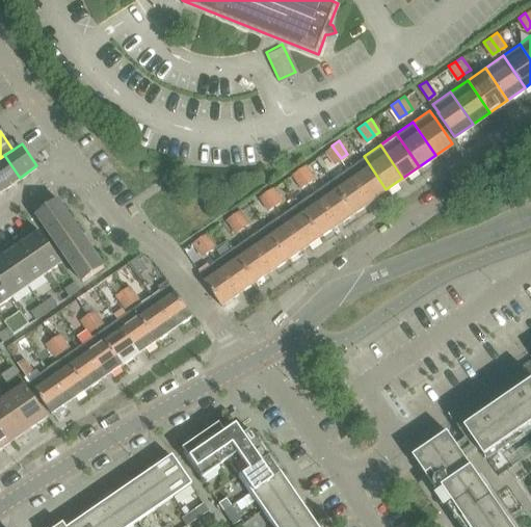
[(332,146),(325,150),(335,163),(341,158),(332,146)]
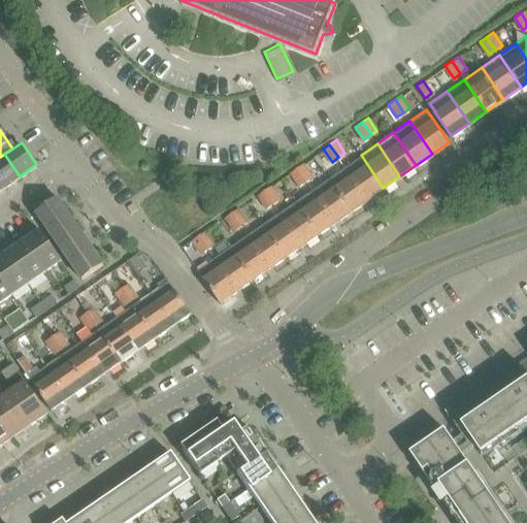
[(0,184),(3,188),(20,176),(4,154),(0,157),(0,184)]
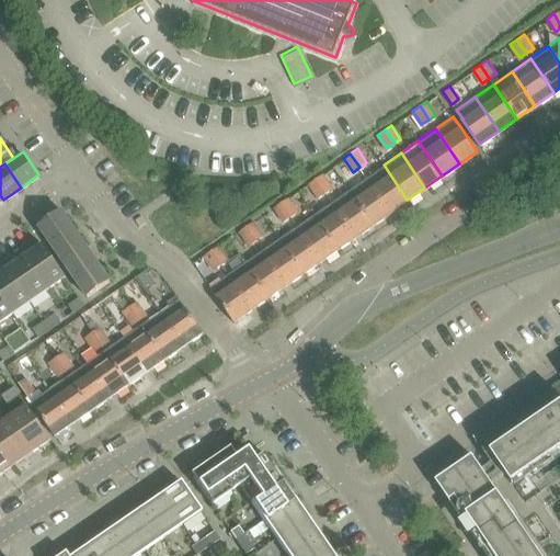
[(384,165),(366,177),(390,212),(407,200),(384,165)]
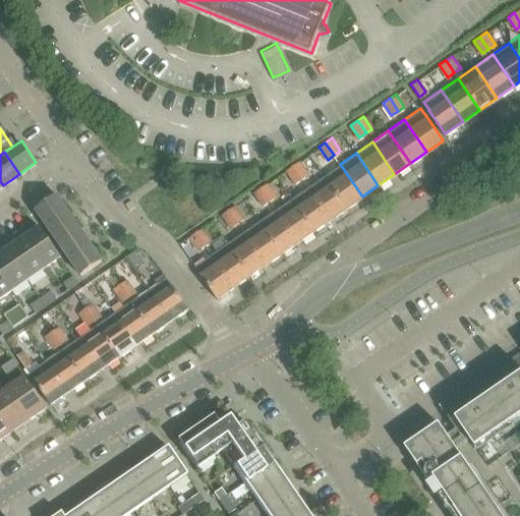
[(299,160),(293,164),(301,177),(307,173),(299,160)]
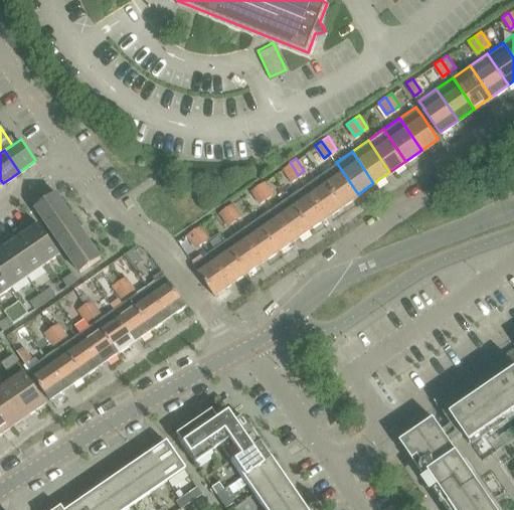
[(290,162),(283,167),(292,179),(298,175),(290,162)]
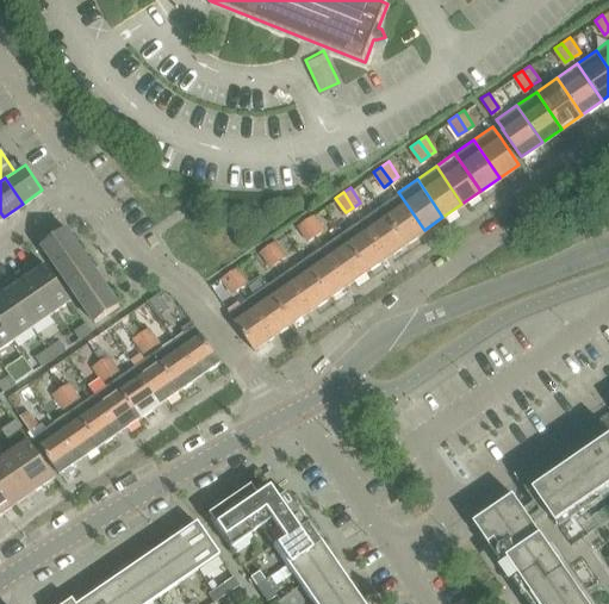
[(398,192),(379,205),(405,243),(424,230),(398,192)]
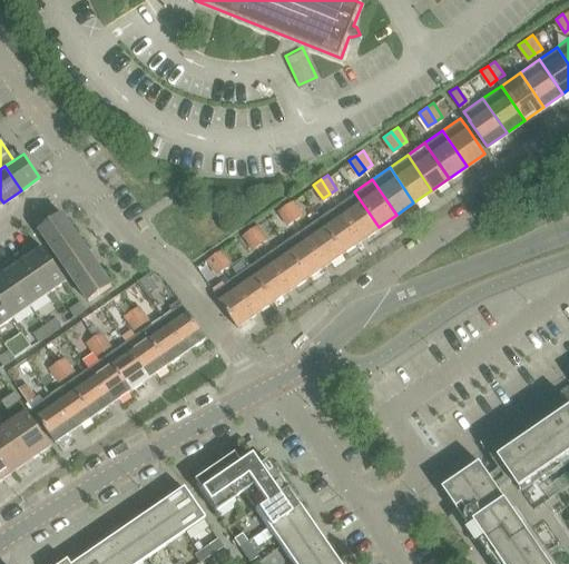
[(354,191),(336,204),(361,238),(379,227),(354,191)]
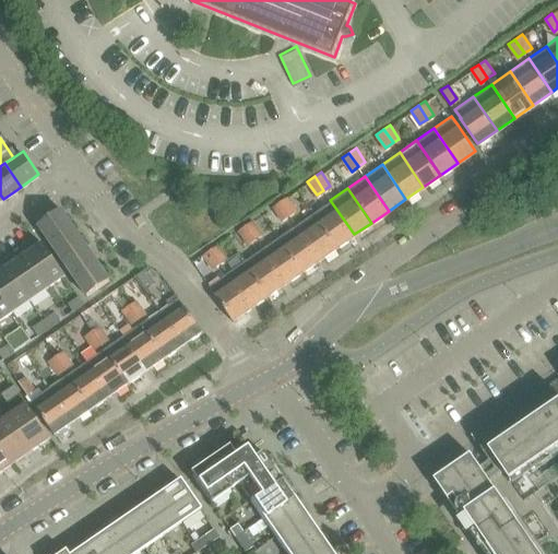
[(286,196),(280,200),(288,214),(296,209),(286,196)]
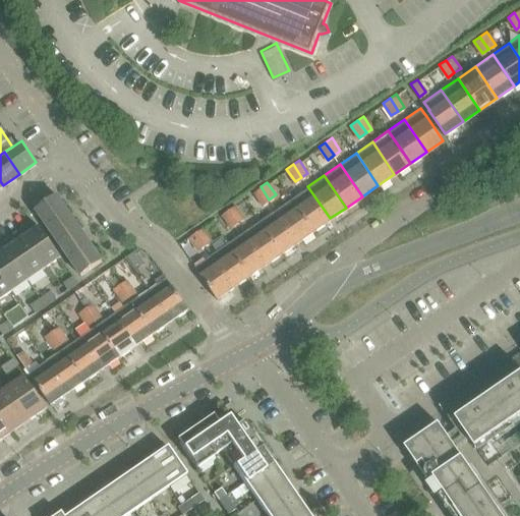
[(261,186),(254,191),(263,204),(269,199),(261,186)]
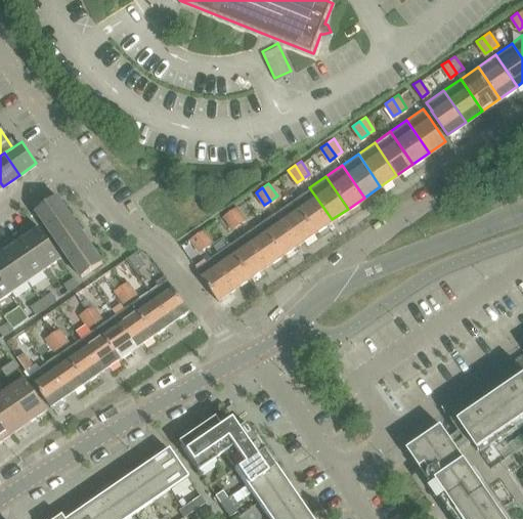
[(332,219),(309,187),(293,199),(315,230),(332,219)]
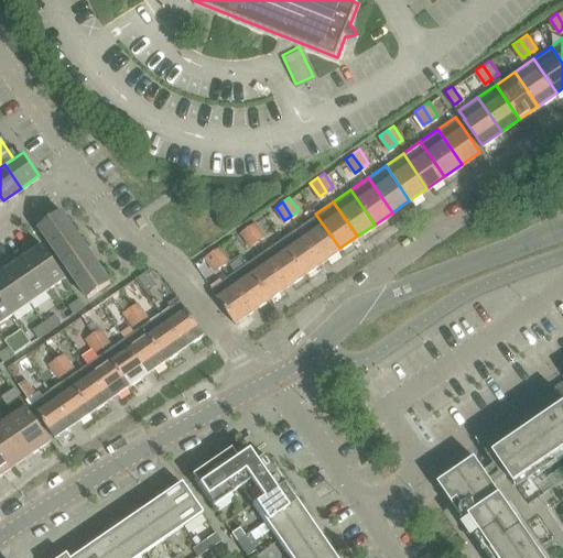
[(39,223),(51,242),(74,226),(62,208),(39,223)]
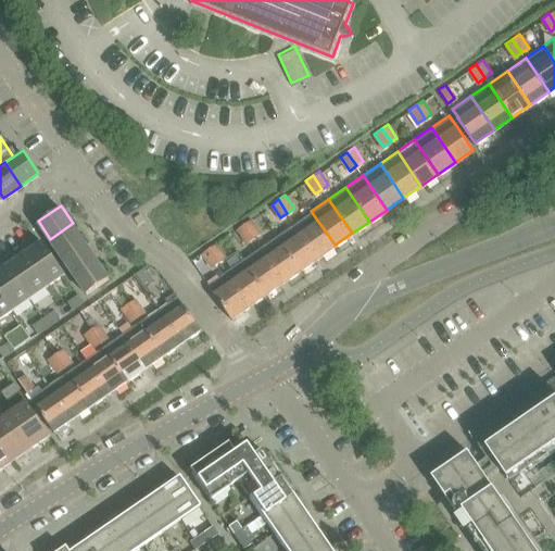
[(335,245),(311,211),(294,223),(317,257),(335,245)]
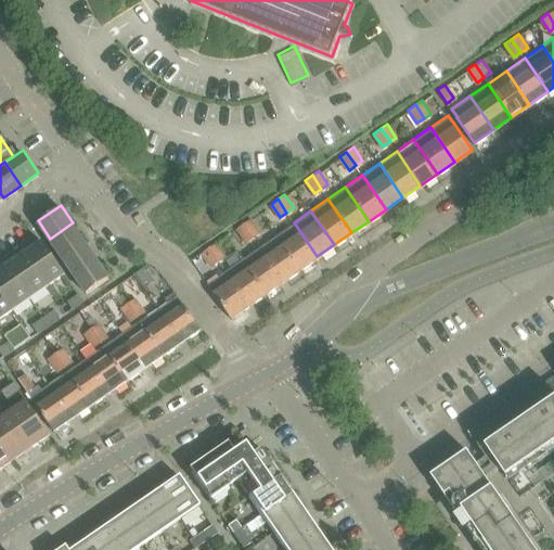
[(243,222),(253,235),(259,231),(250,218),(243,222)]
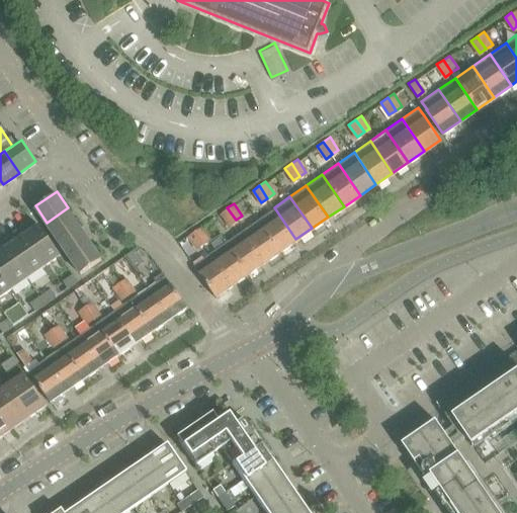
[(79,224),(68,207),(47,223),(58,239),(79,224)]
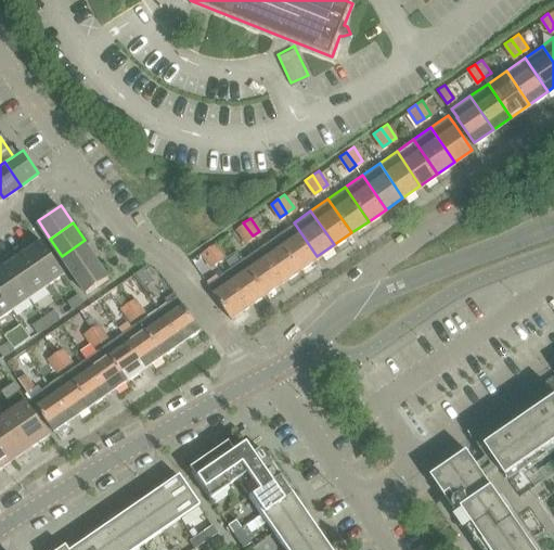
[(243,222),(236,227),(245,241),(253,235),(243,222)]
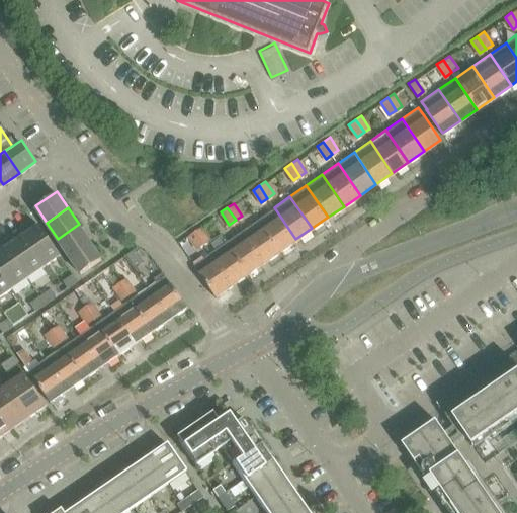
[(274,207),(258,219),(279,250),(295,239),(274,207)]
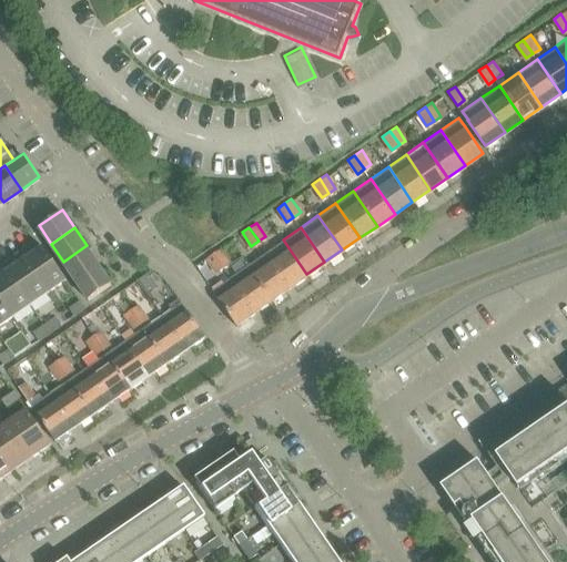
[(283,239),(265,252),(290,286),(306,274),(283,239)]
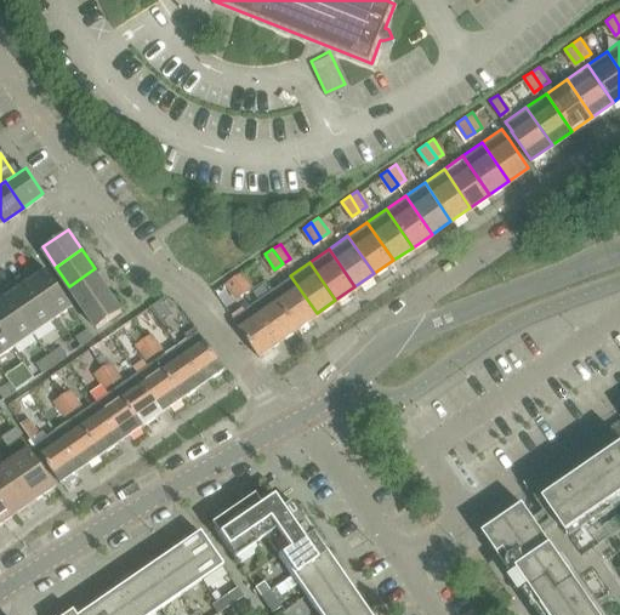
[(47,267),(28,280),(52,317),(72,303),(47,267)]
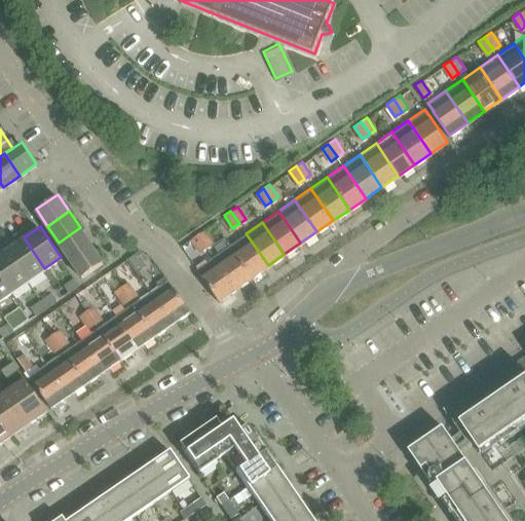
[(91,245),(80,227),(59,243),(70,259),(91,245)]
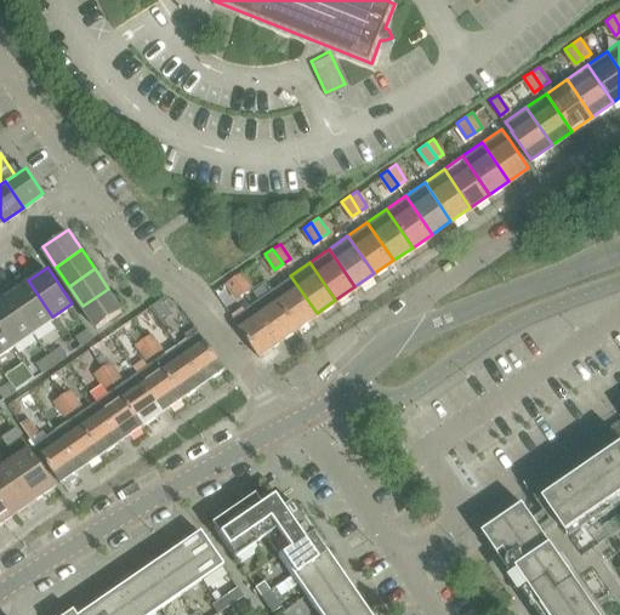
[(242,269),(234,275),(244,290),(251,285),(242,269)]
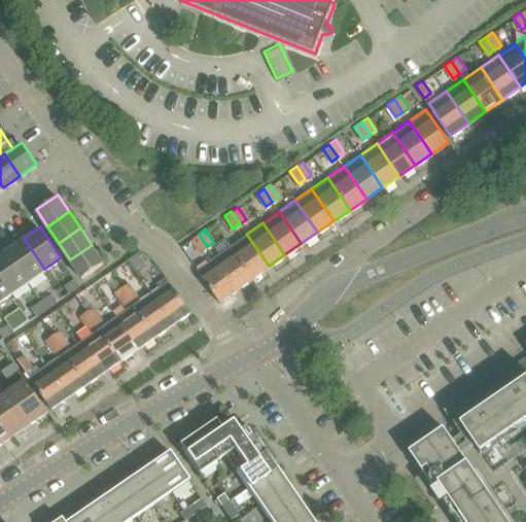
[(199,234),(191,238),(200,250),(207,246),(199,234)]
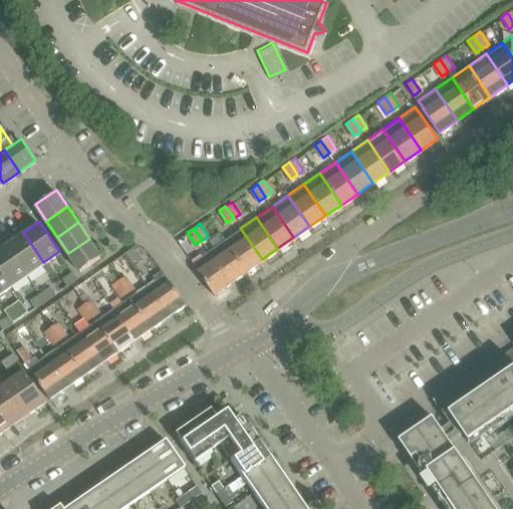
[(262,259),(240,228),(224,239),(246,270),(262,259)]
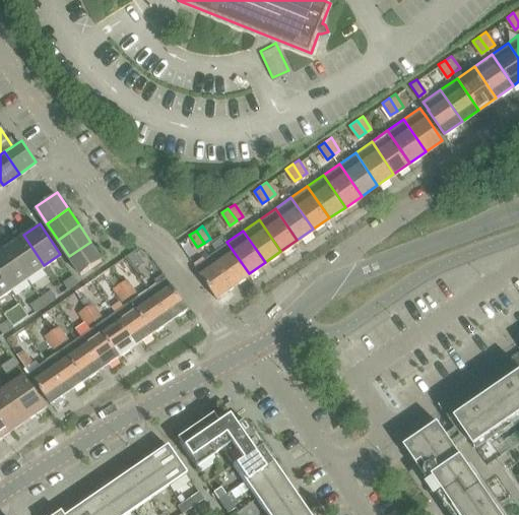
[(23,235),(7,246),(27,276),(44,265),(23,235)]
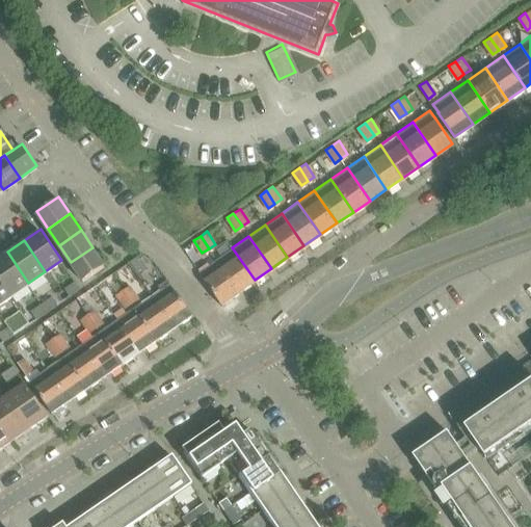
[(104,264),(93,247),(71,262),(82,279),(104,264)]
